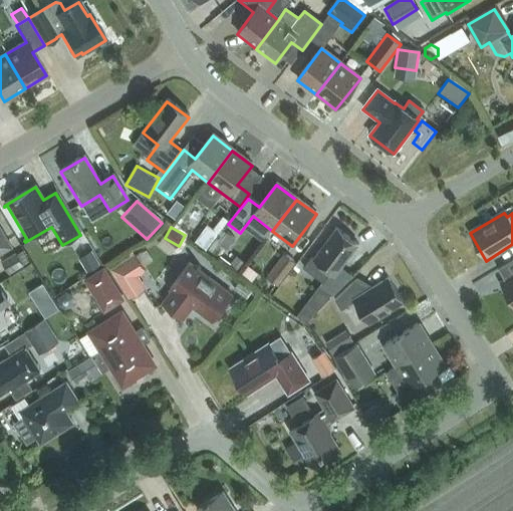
[(194,242),(205,251),(216,236),(205,228),(194,242)]
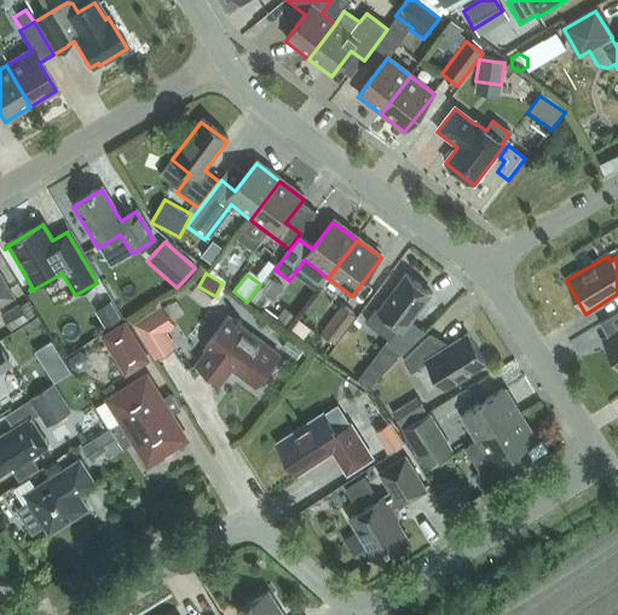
[(0,306),(13,300),(0,277),(0,306)]
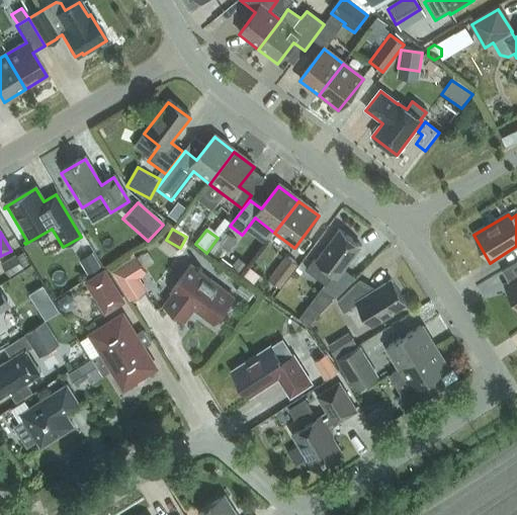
[(314,259),(305,271),(306,272),(308,270),(326,284),(325,285),(322,289),(310,306),(321,315),(335,299),(355,279),(346,273),(344,271),(361,249),(338,232),(317,260),(314,259)]
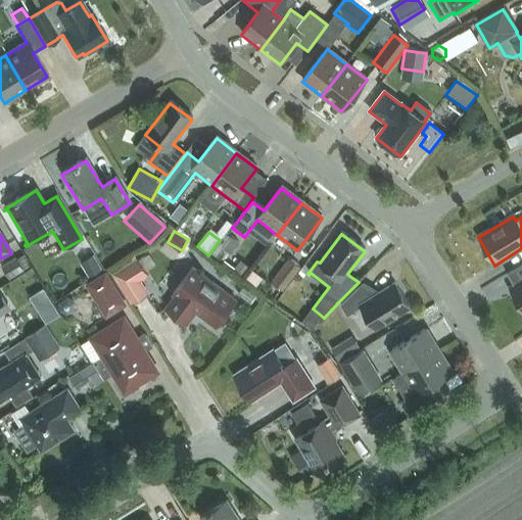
[(102,269),(94,255),(84,262),(92,275),(102,269)]
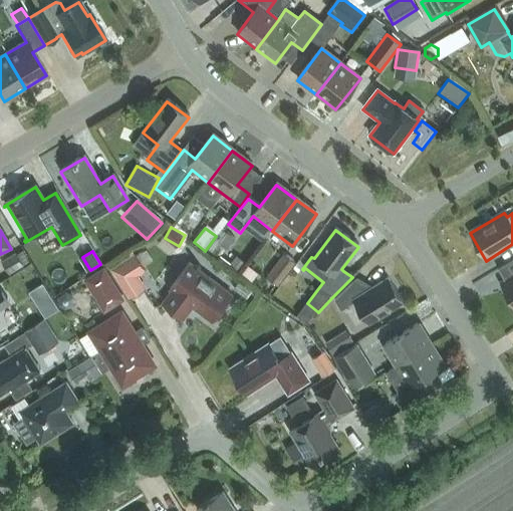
[(134,256),(131,252),(106,267),(129,300),(146,289),(138,277),(146,272),(135,255),(134,256)]
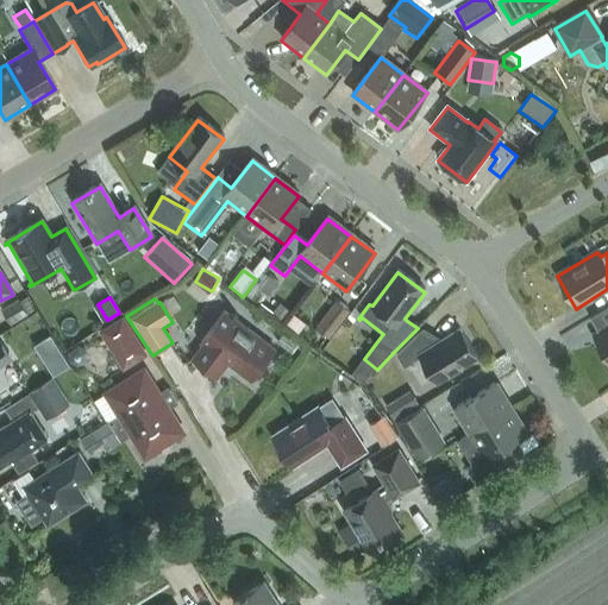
[(350,313),(336,302),(315,329),(330,340),(350,313)]
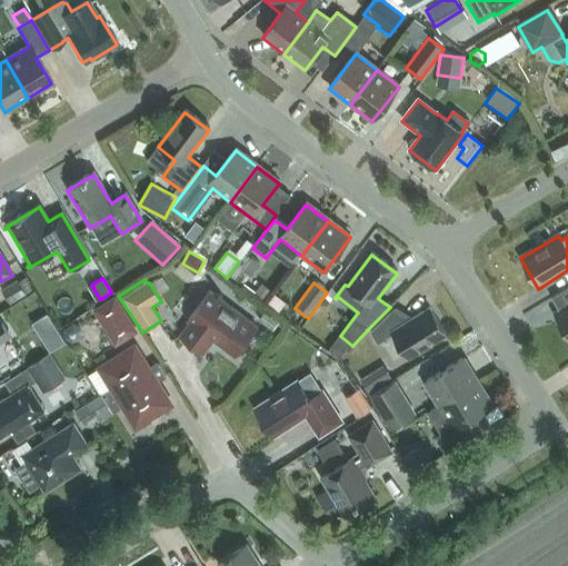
[(255,294),(261,299),(268,291),(260,286),(255,294)]
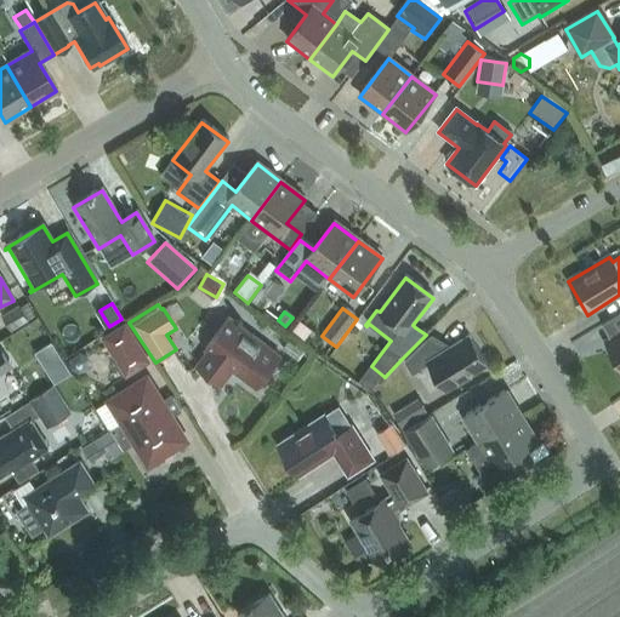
[(28,325),(20,313),(4,324),(11,336),(28,325)]
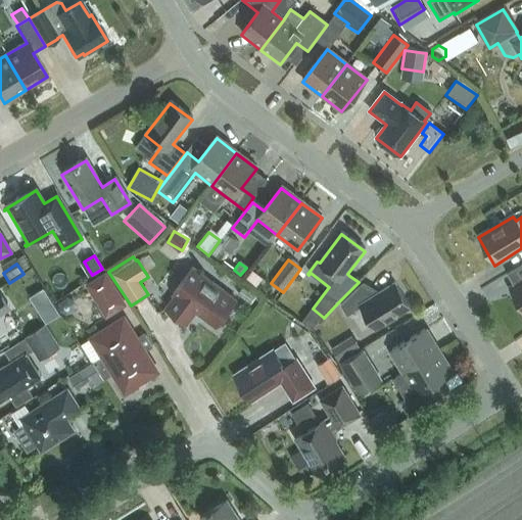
[(172,296),(175,297),(165,311),(186,326),(195,314),(216,329),(235,302),(192,270),(172,296)]
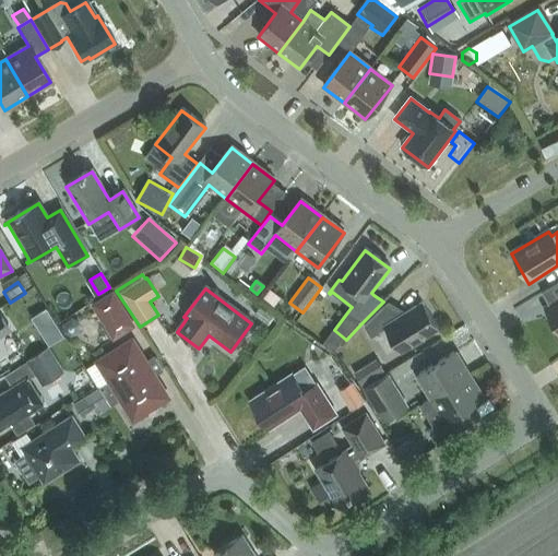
[(111,297),(95,308),(114,338),(130,327),(111,297)]
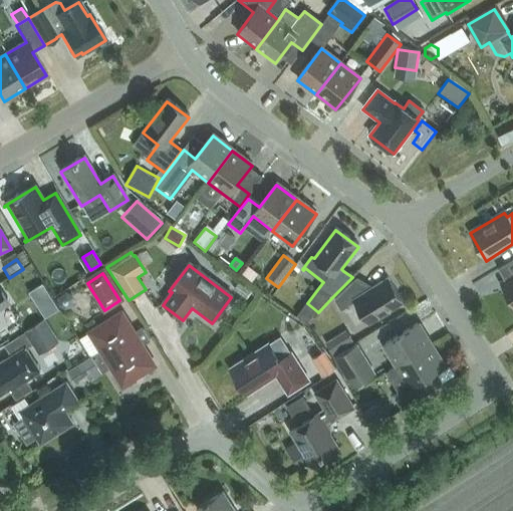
[(368,324),(403,303),(388,279),(365,293),(355,281),(334,301),(340,312),(355,303),(368,324)]
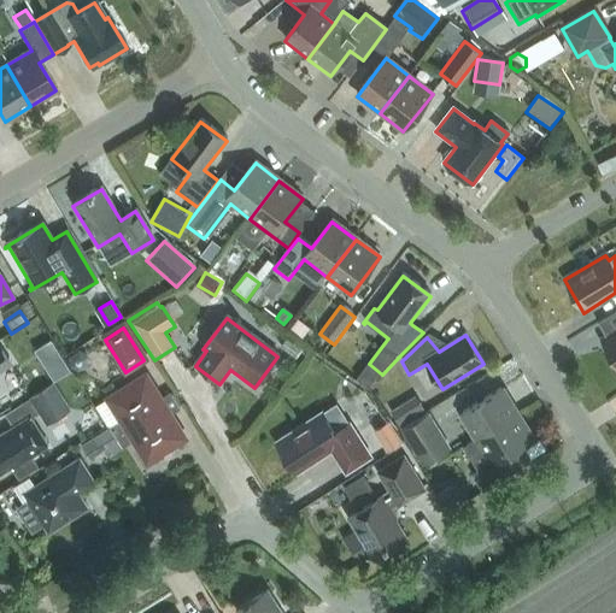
[(615,365),(615,335),(603,343),(615,365)]
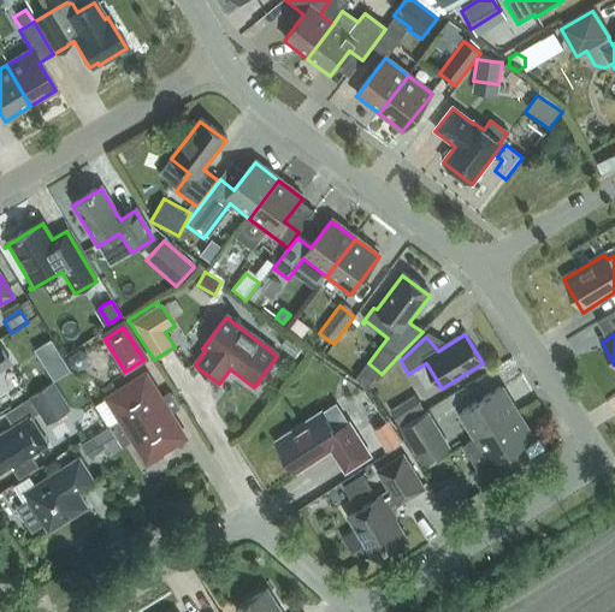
[(0,374),(12,367),(0,349),(0,374)]
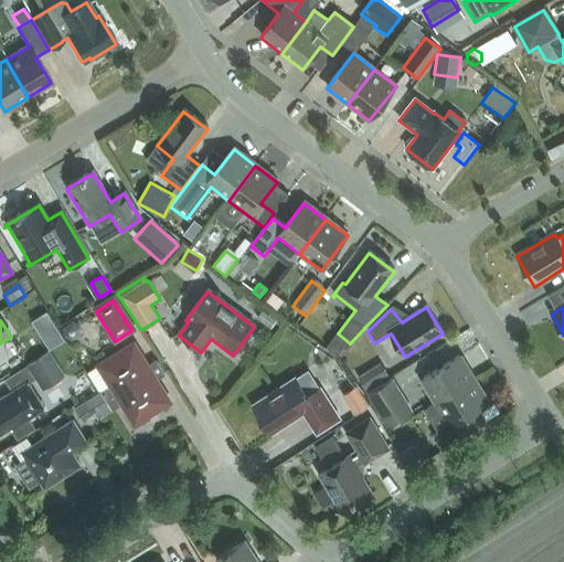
[(60,333),(46,341),(51,349),(64,341),(60,333)]
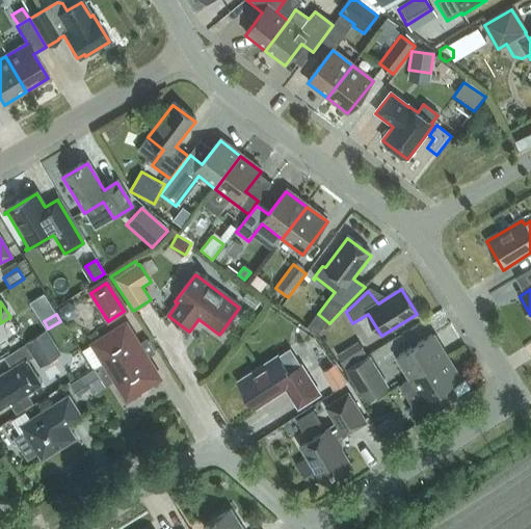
[(318,314),(312,323),(322,331),(329,323),(318,314)]
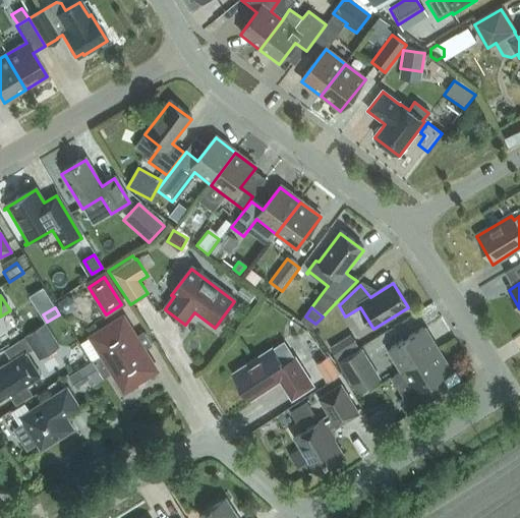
[(121,324),(96,340),(105,354),(92,363),(102,381),(116,372),(125,387),(152,370),(121,324)]
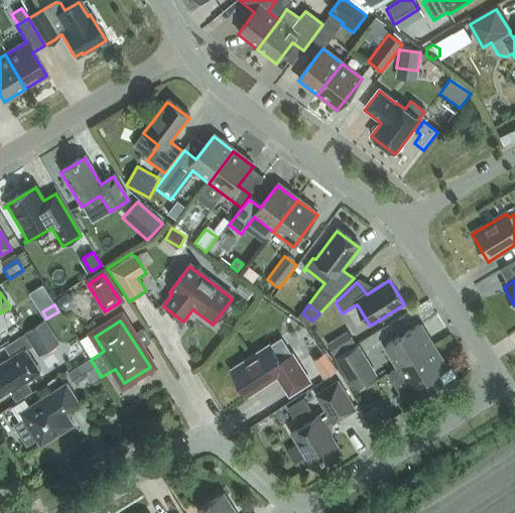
[(37,356),(56,344),(43,323),(24,335),(37,356)]
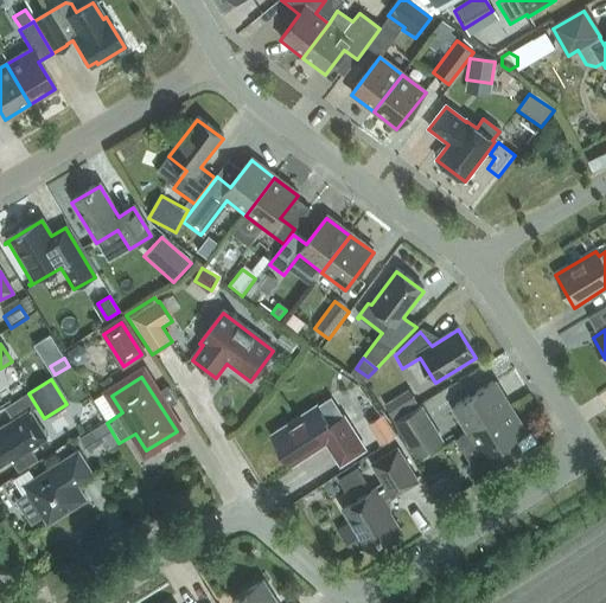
[(454,408),(470,432),(508,409),(492,385),(454,408)]
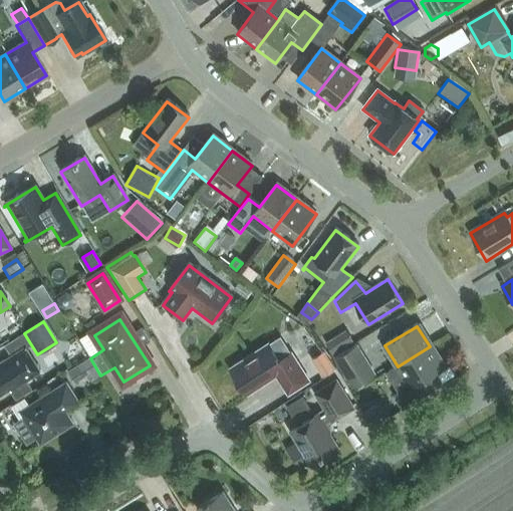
[(342,347),(335,337),(325,343),(331,354),(342,347)]
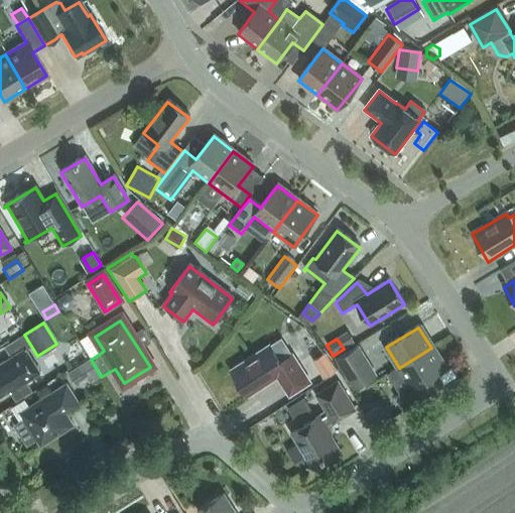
[(335,360),(354,390),(377,376),(359,346),(335,360)]
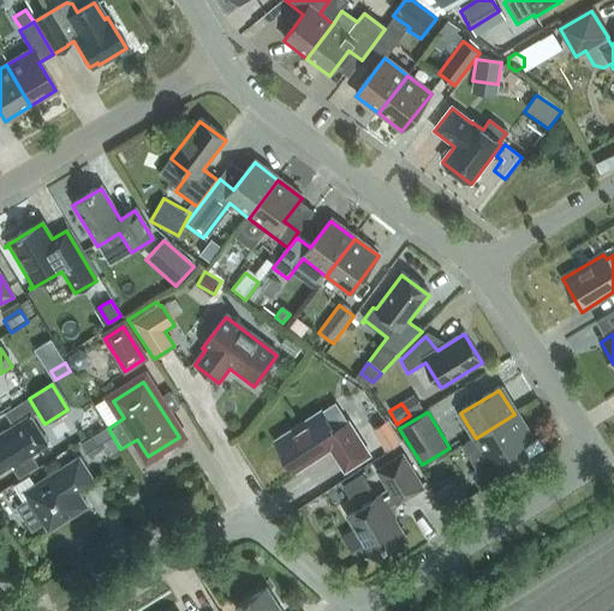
[(299,471),(331,450),(345,473),(369,457),(347,424),(334,432),(322,413),(279,441),(299,471)]
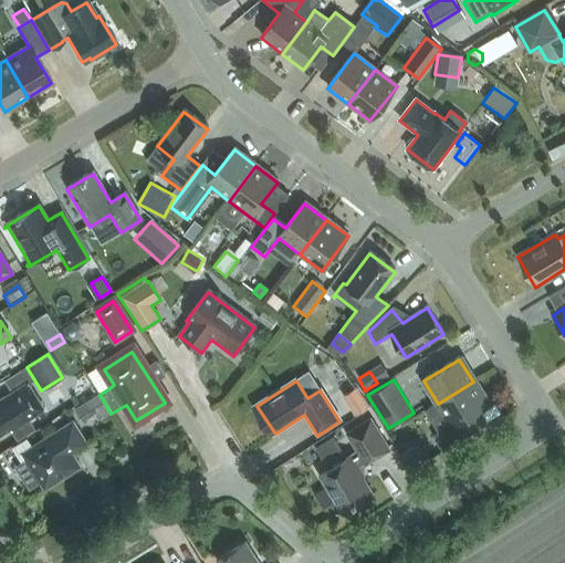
[(488,405),(473,382),(438,404),(446,416),(436,423),(442,433),(432,438),(441,454),(472,435),(463,420),(488,405)]
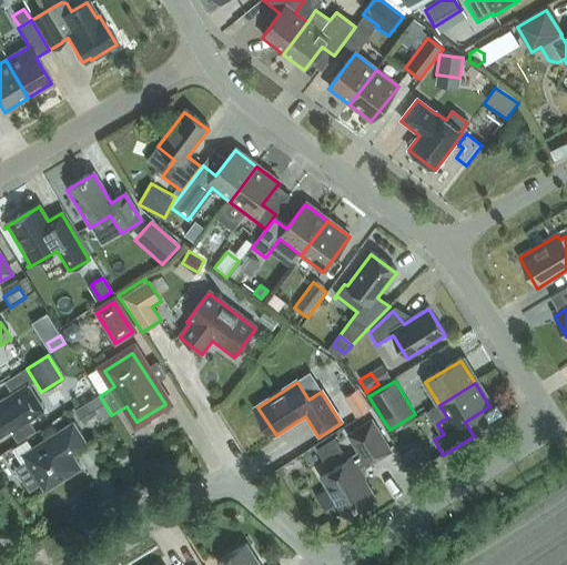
[(0,436),(10,431),(18,442),(33,433),(28,423),(44,413),(28,386),(0,403),(0,436)]
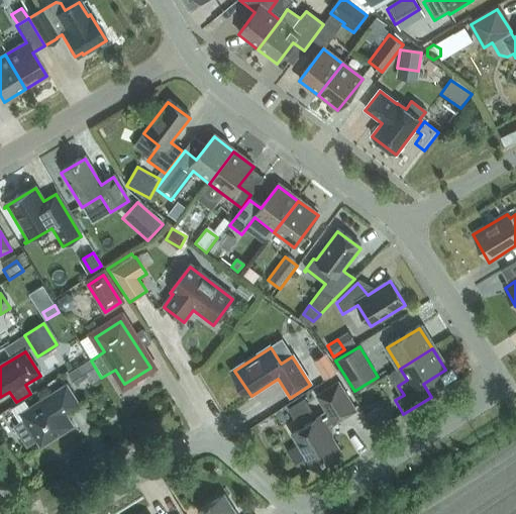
[(322,381),(337,373),(327,354),(312,363),(322,381)]
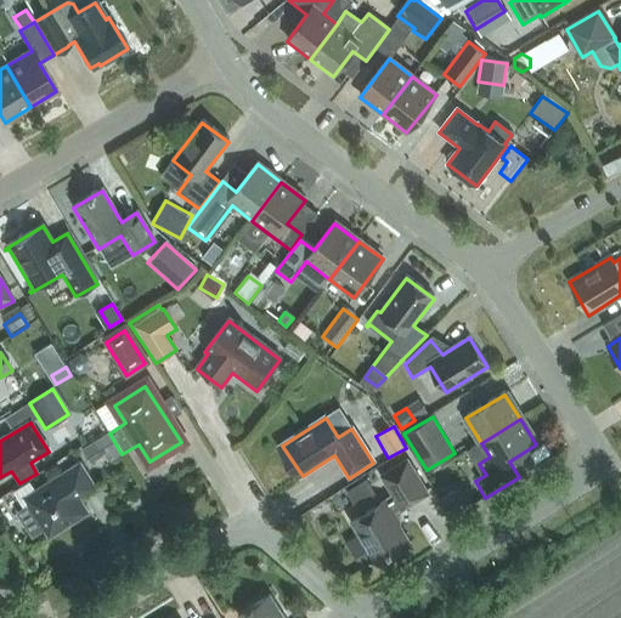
[(90,466),(102,458),(99,452),(92,443),(80,452),(86,460),(90,466)]
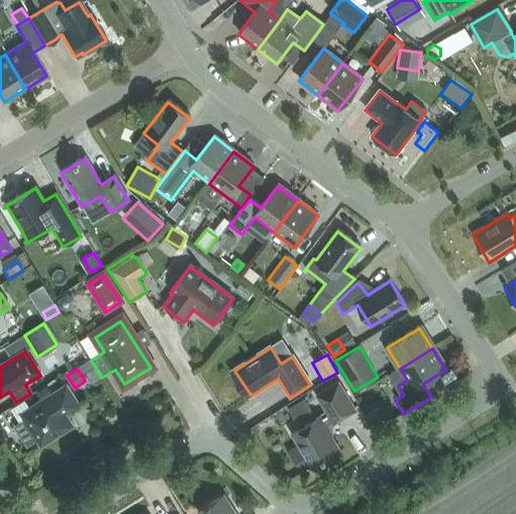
[(324,428),(333,423),(334,425),(354,412),(337,385),(317,398),(327,414),(319,419),(318,419),(293,435),(314,470),(340,453),(324,428)]
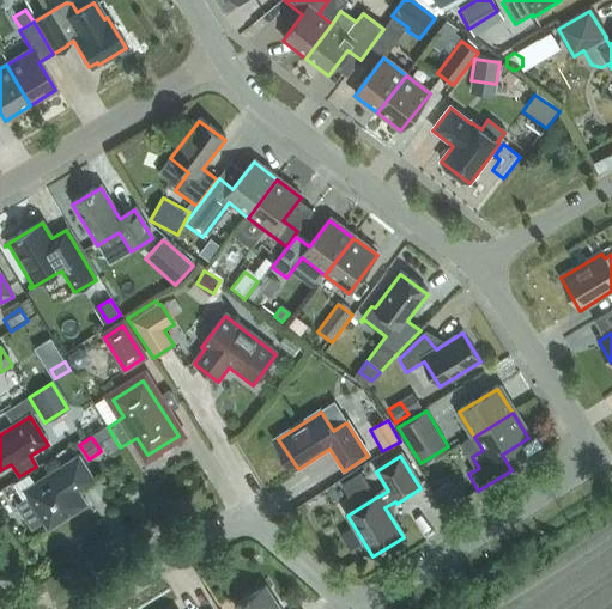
[(79,458),(24,492),(30,501),(19,507),(32,528),(42,521),(48,530),(86,506),(78,492),(94,482),(79,458)]
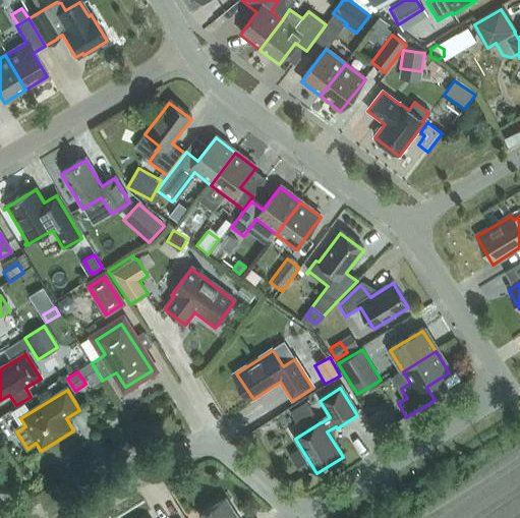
[(306,402),(289,413),(296,425),(313,415),(306,402)]
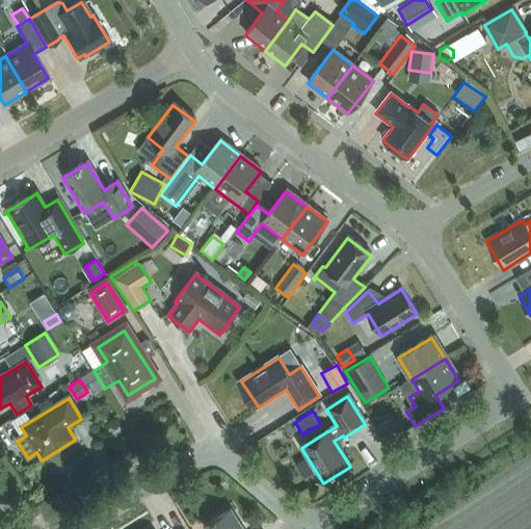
[(241,528),(230,510),(204,527),(204,528),(241,528)]
